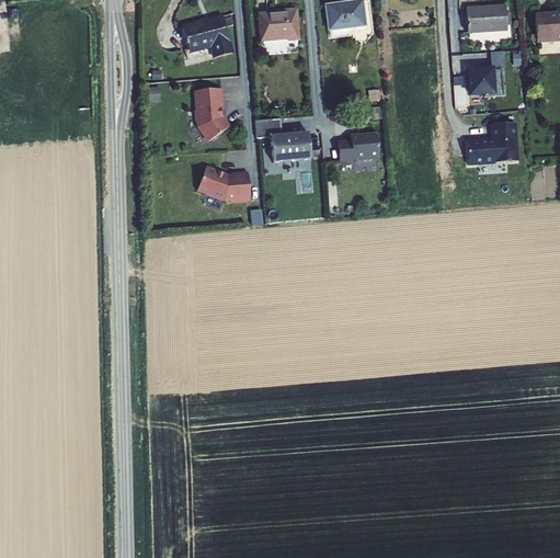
[(324,8),(327,31),(363,27),(361,4),(324,8)]
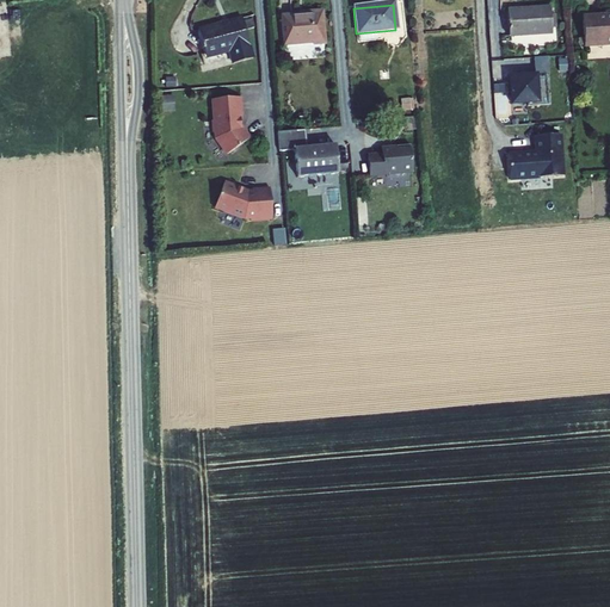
[(245,24),(254,22),(252,11),(242,13),(245,24)]
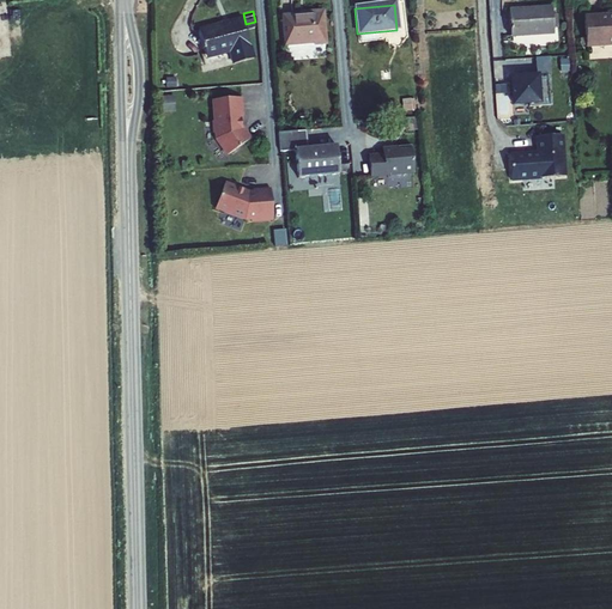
[(285,14),(289,46),(328,42),(326,11),(285,14)]
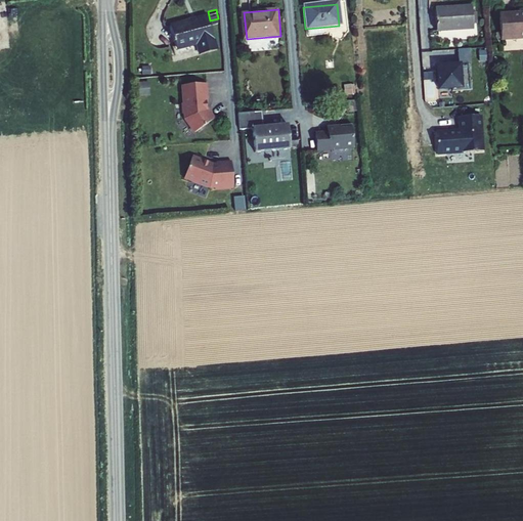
[(522,11),(498,12),(499,38),(522,37),(522,11)]
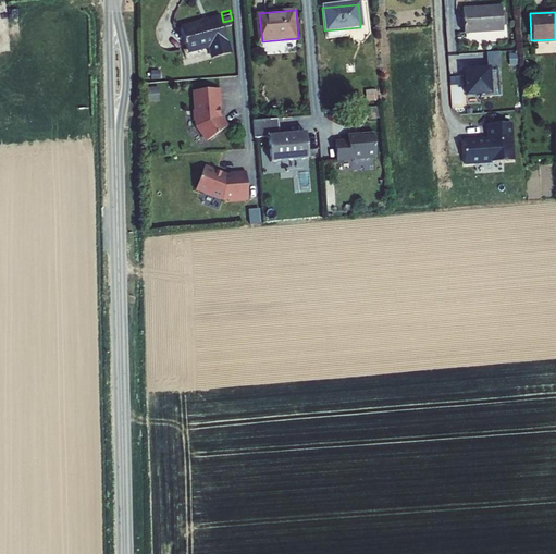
[(458,17),(460,39),(501,35),(498,13),(458,17)]
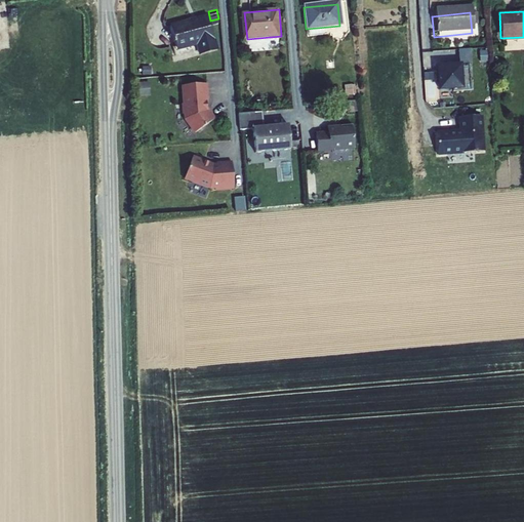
[(170,26),(176,46),(197,41),(200,52),(217,47),(207,14),(170,26)]
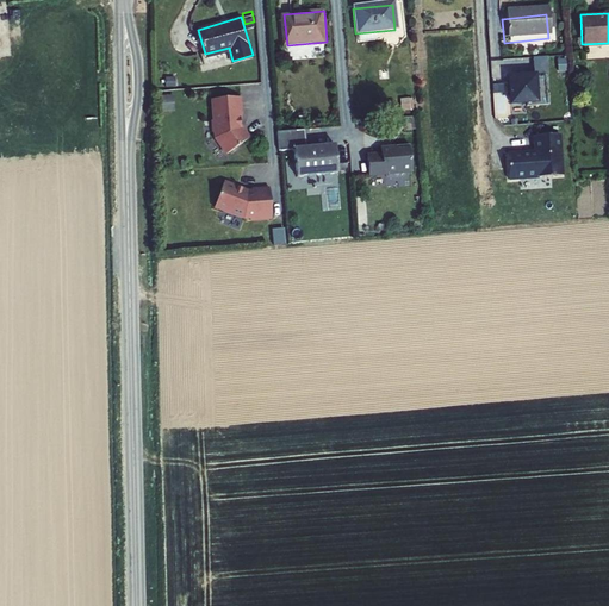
[(547,72),(546,54),(530,55),(532,73),(545,72),(547,72)]
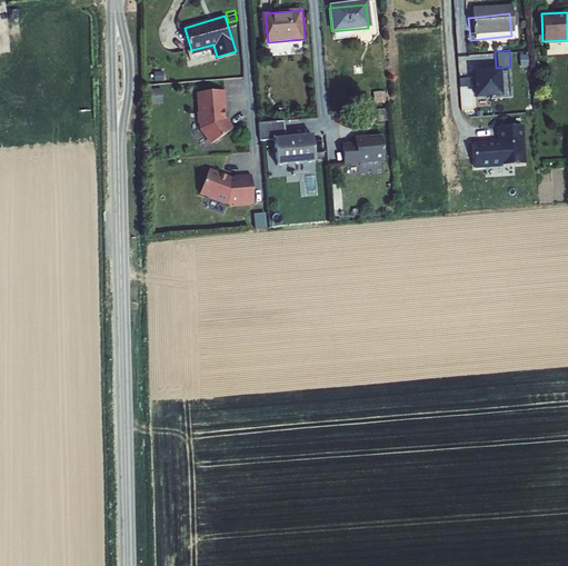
[(510,95),(508,67),(496,68),(496,69),(490,70),(490,68),(474,69),(476,95),(490,93),(490,97),(510,95)]
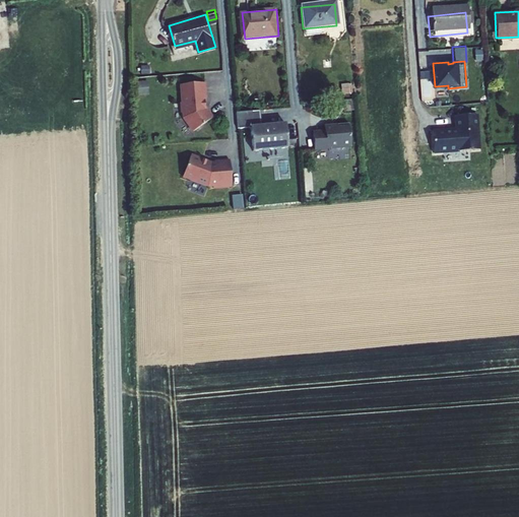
[(205,80),(182,82),(183,100),(180,101),(181,111),(184,110),(184,115),(193,129),(213,115),(207,106),(205,107),(204,97),(207,95),(205,80)]
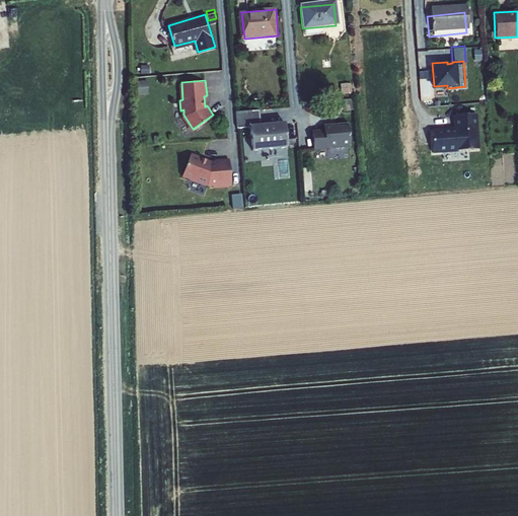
[(353,107),(352,98),(344,98),(345,108),(353,107)]
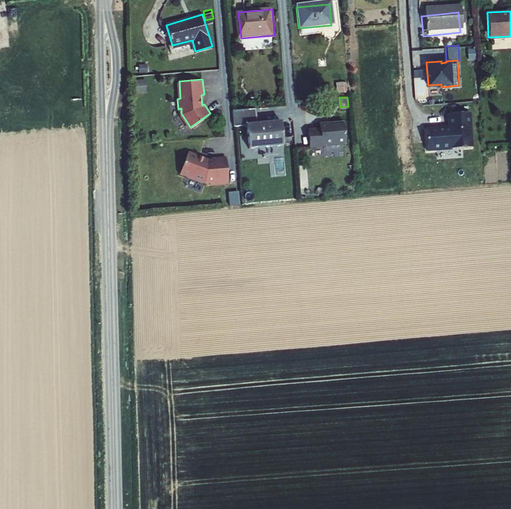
[(253,123),(251,107),(233,108),(234,124),(249,123),(250,147),(285,144),(283,120),(270,121),(270,123),(260,124),(260,122),(253,123)]
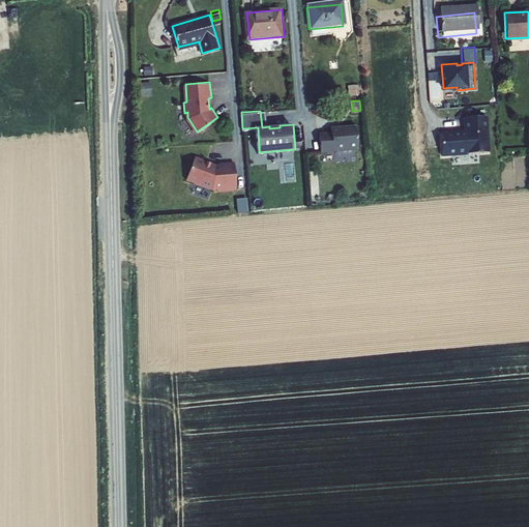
[(488,150),(485,114),(463,116),(464,132),(460,132),(459,130),(439,132),(441,154),(488,150)]
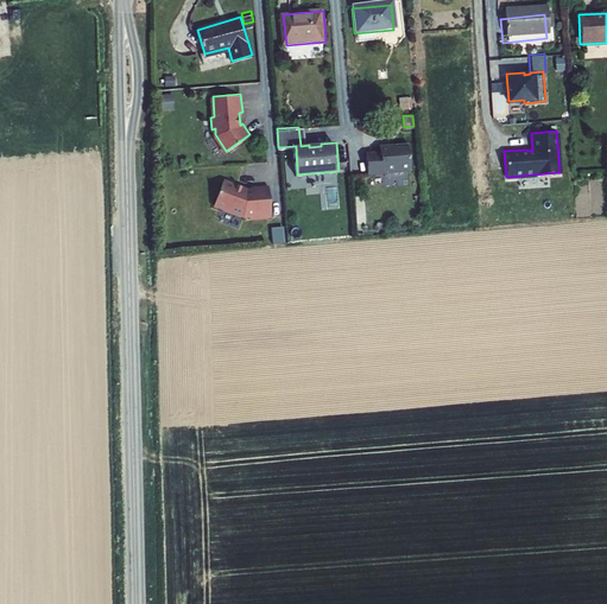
[(412,170),(410,142),(380,146),(381,152),(367,153),(370,173),(412,170)]
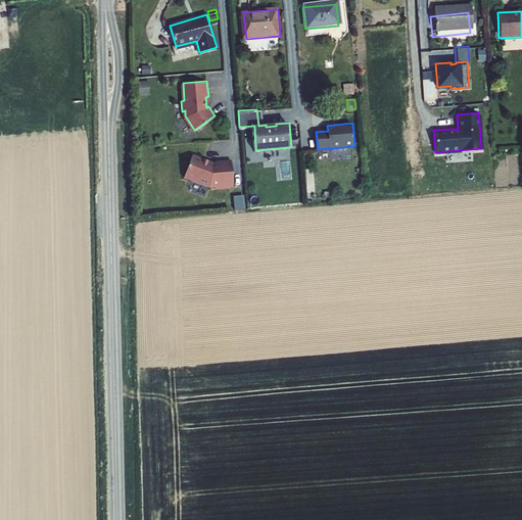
[(235,185),(232,158),(218,160),(218,161),(214,162),(204,158),(204,157),(193,153),(185,176),(210,185),(216,185),(216,187),(235,185)]
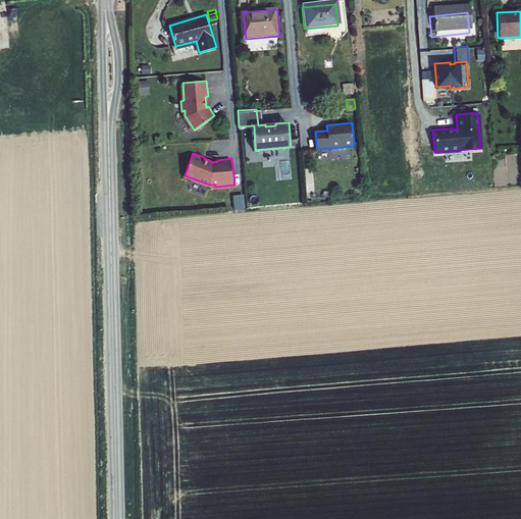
All buildings are outlined.
